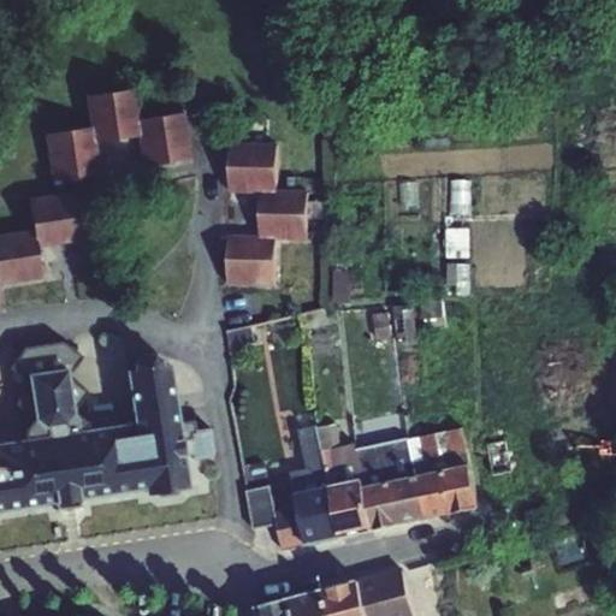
[(94,125),(96,142),(138,135),(142,135),(140,117),(135,88),(86,95),(90,125),(94,125)]
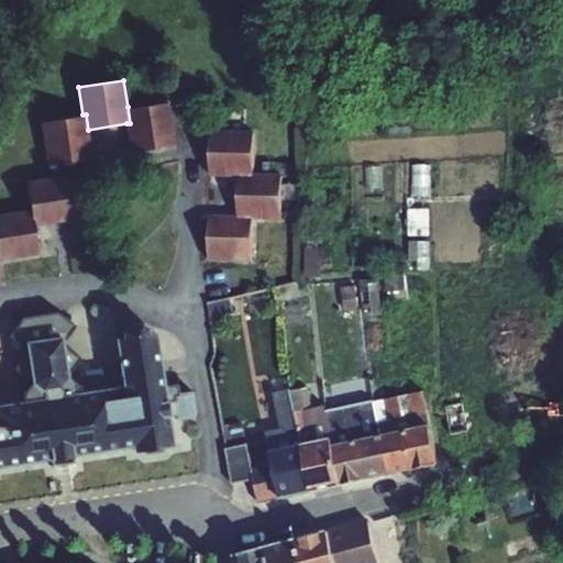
[(169,100),(128,107),(130,123),(127,123),(131,151),(175,143),(169,100)]
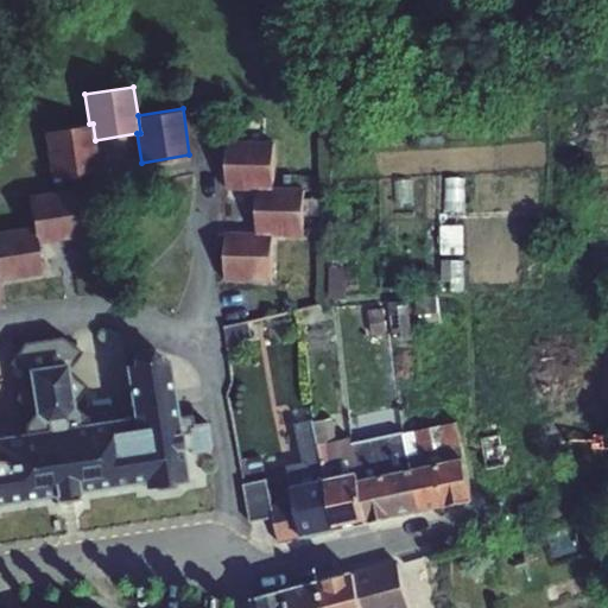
[(44,132),(51,177),(100,169),(95,140),(93,124),(89,124),(44,132)]
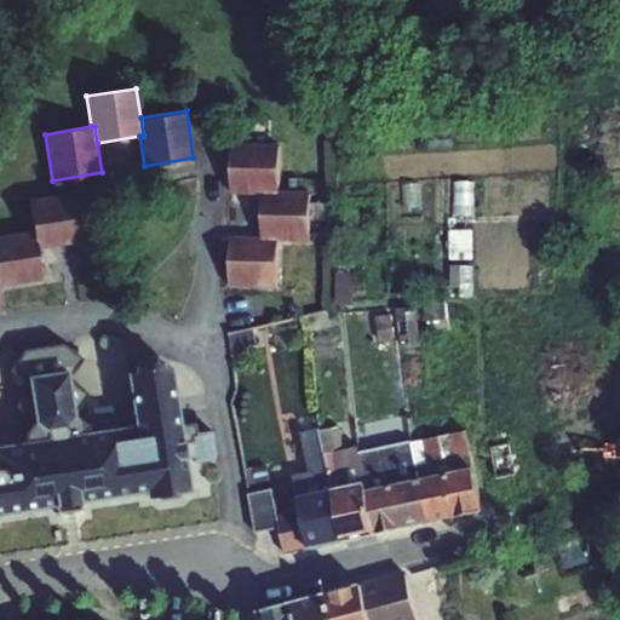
[(233,144),(231,193),(264,194),(280,191),(280,144),(233,144)]
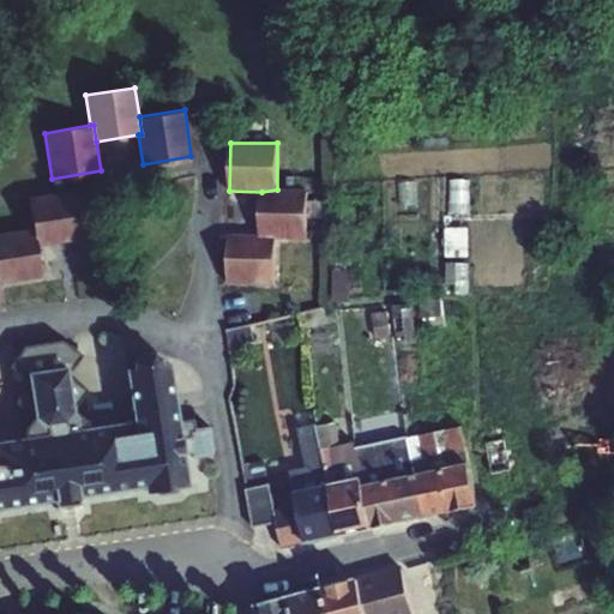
[(262,192),(259,235),(260,238),(276,238),(308,239),(308,190),(277,190),(262,192)]
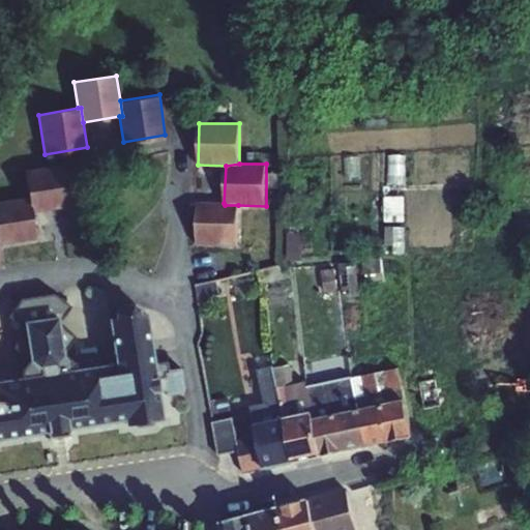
[(28,197),(33,211),(71,206),(65,165),(26,170),(28,197)]
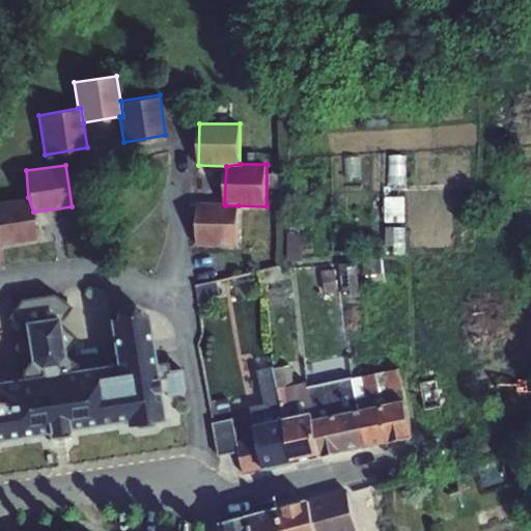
[(385,196),(386,221),(407,221),(406,195),(385,196)]
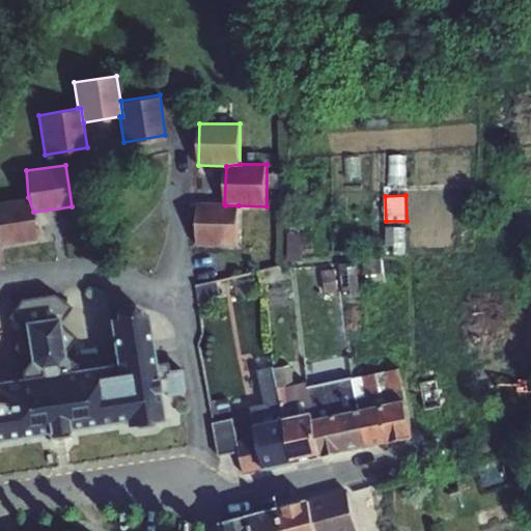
[(0,201),(0,244),(36,239),(33,212),(28,197),(0,201)]
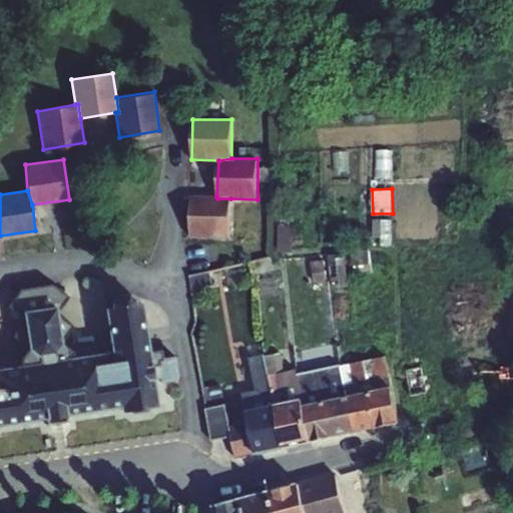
[(228,237),(230,198),(217,198),(216,196),(191,195),(190,236),(228,237)]
